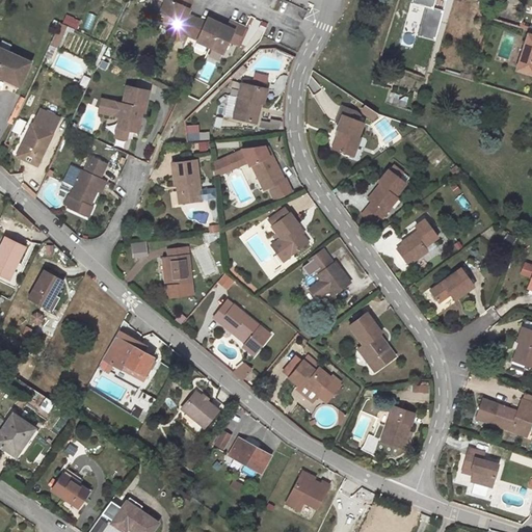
[(188,32),(195,16),(188,12),(190,8),(188,7),(171,0),(165,0),(160,11),(183,22),(180,29),(188,32)]
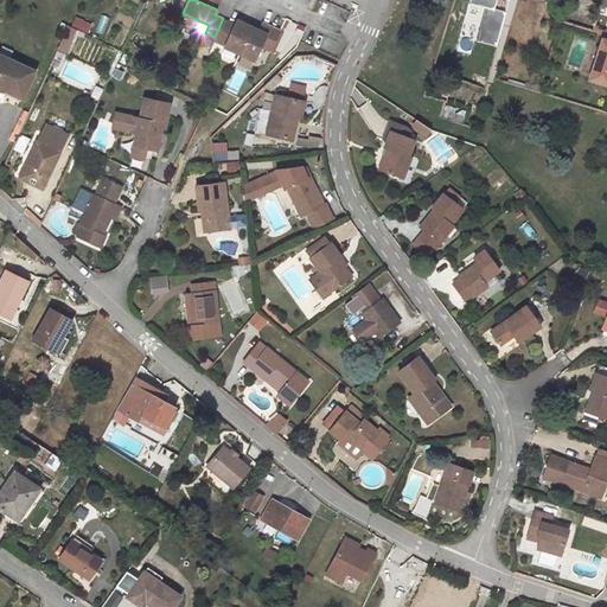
[(96,32),(104,34),(110,18),(101,14),(96,32)]
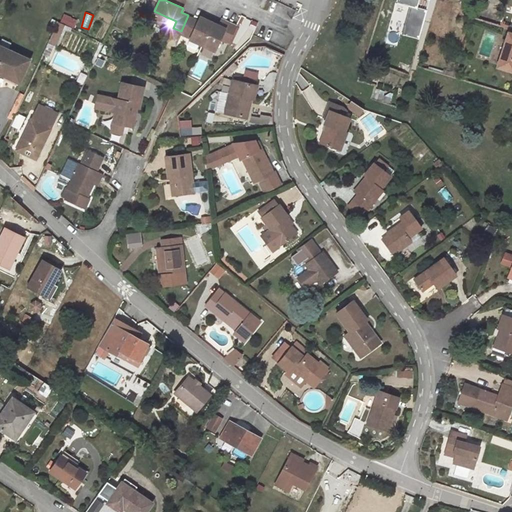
[(74,28),(77,19),(60,13),(50,44),(56,46),(63,25),(74,28)]
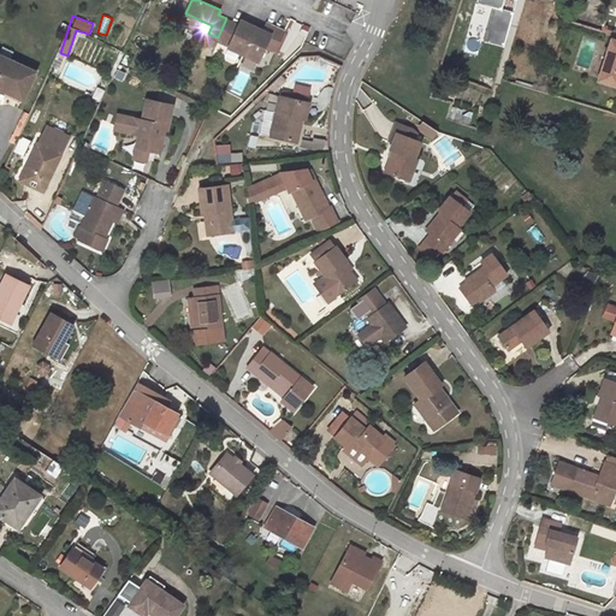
[(242,51),(253,25),(238,18),(237,23),(226,18),(218,37),(229,42),(227,46),(242,51)]
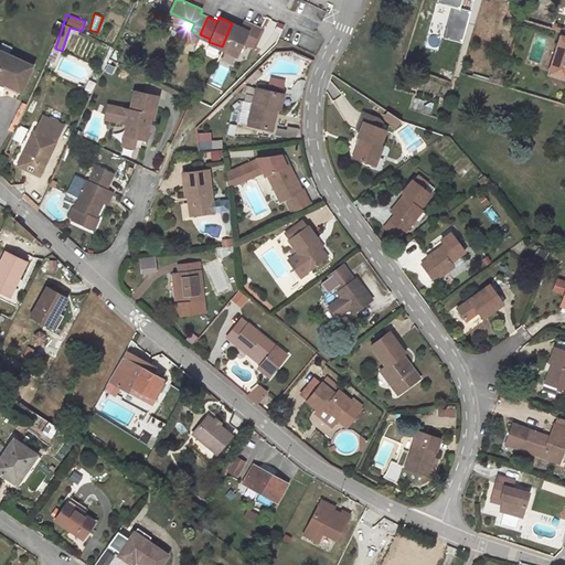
[(242,27),(232,23),(222,46),(236,54),(242,41),(252,45),(260,27),(258,25),(245,20),(242,27)]
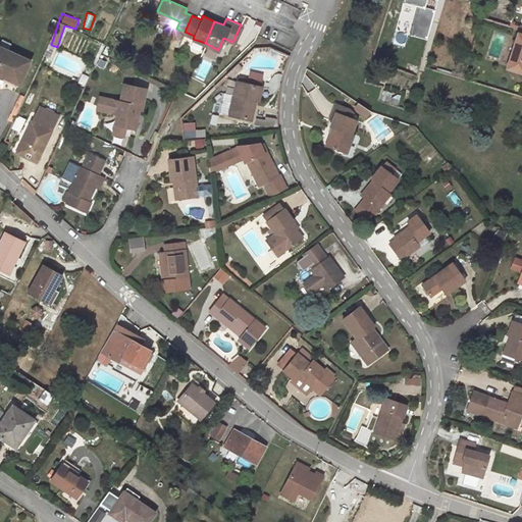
[(521,25),(520,25),(507,66),(521,71),(521,25)]
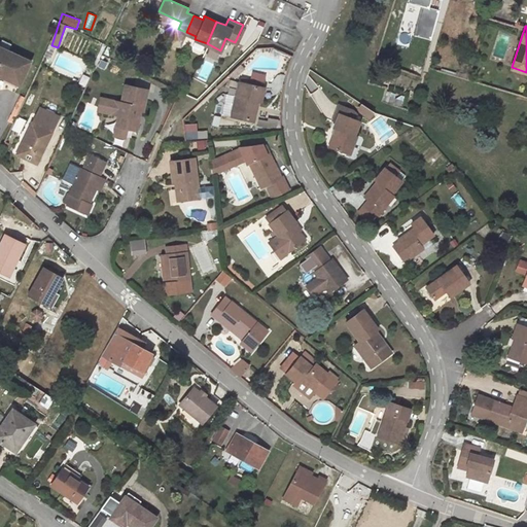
[(31,62),(0,47),(0,74),(0,75),(21,84),(31,62)]
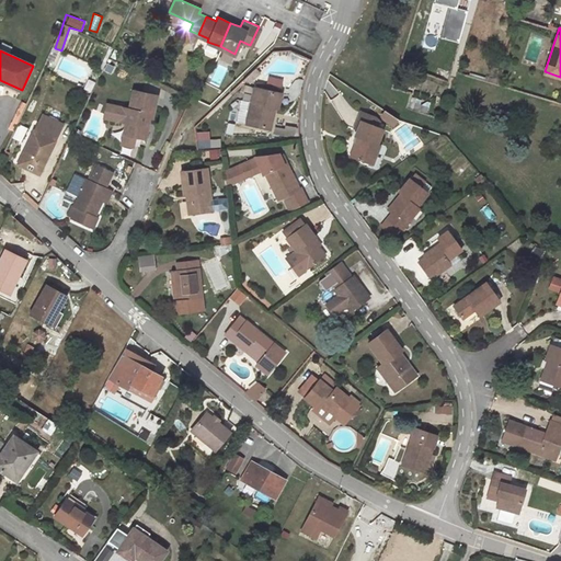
[(88,79),(82,89),(91,92),(95,82),(88,79)]
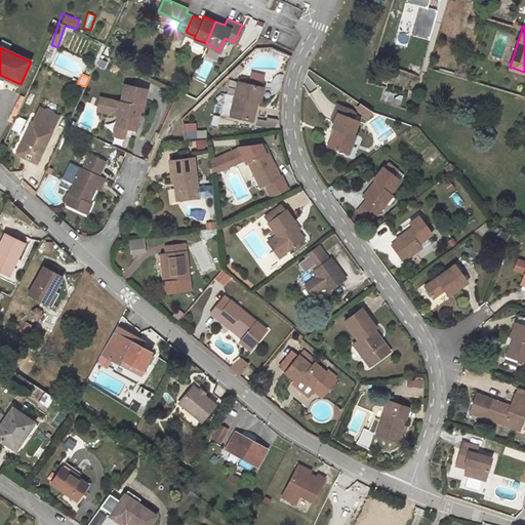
[(237,74),(236,80),(257,84),(258,78),(237,74)]
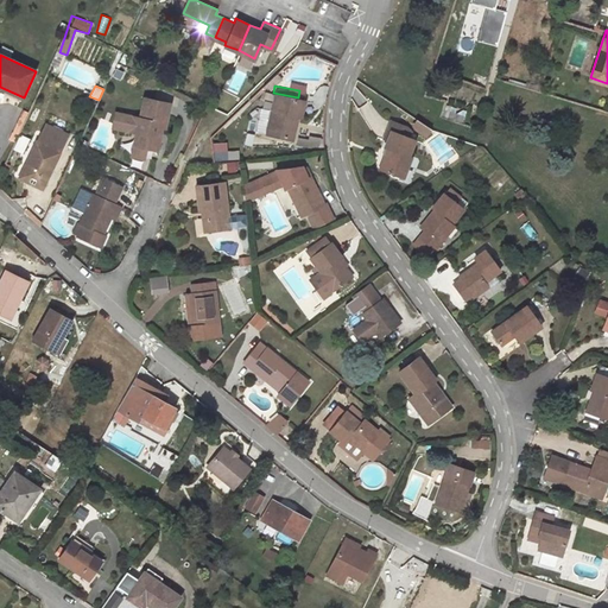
[(295,114),(298,97),(273,93),(270,108),(277,109),(274,121),(267,119),(265,132),(291,137),(292,124),(289,124),(291,113),(295,114)]
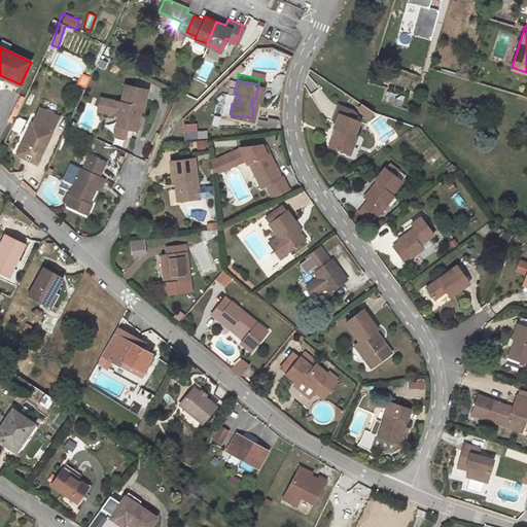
[(123,111),(119,124),(131,126),(139,128),(142,114),(139,114),(140,108),(143,109),(144,107),(146,107),(151,85),(130,81),(126,99),(103,94),(101,106),(123,111)]
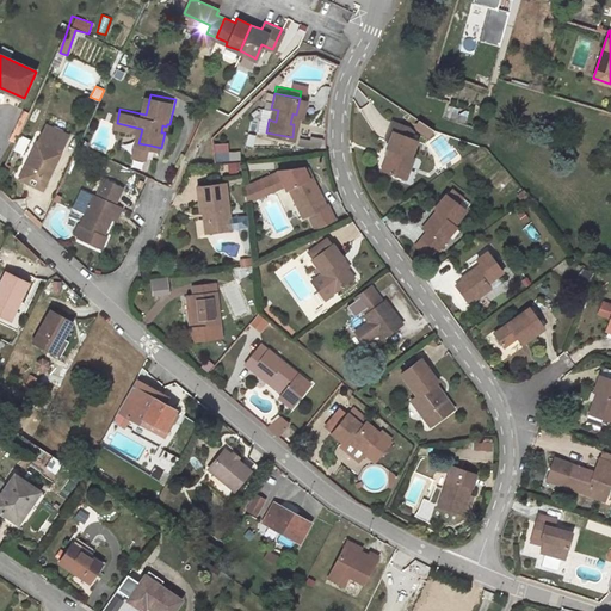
[(394,119),(392,129),(394,130),(390,140),(389,146),(395,147),(392,156),(388,155),(383,168),(402,174),(405,165),(409,166),(413,155),(409,153),(415,137),(411,136),(413,129),(409,124),(394,119)]
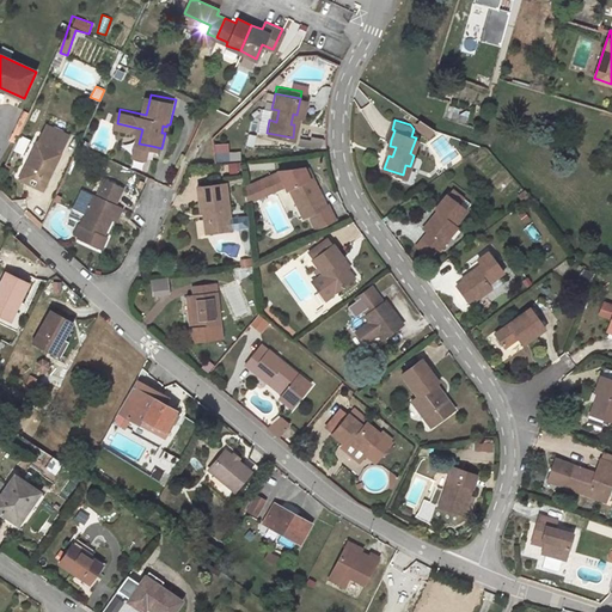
[(418,121),(414,130),(432,139),(436,129),(418,121)]
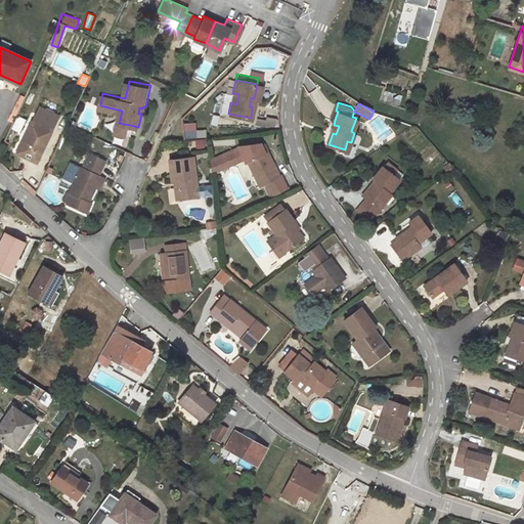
[(39,105),(24,139),(28,140),(20,156),(37,163),(58,115),(39,105)]
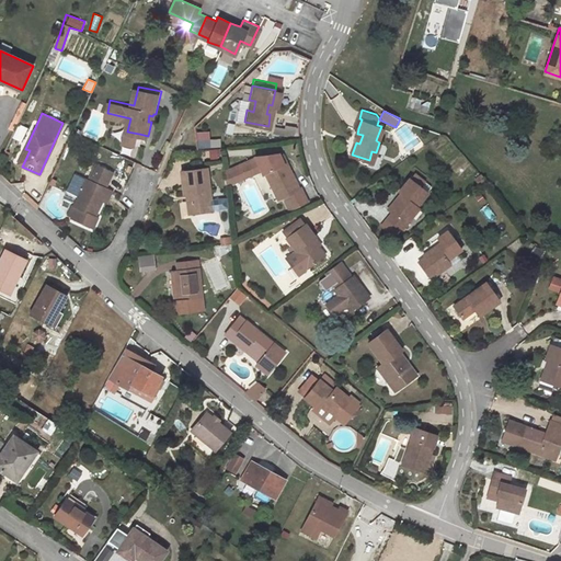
[(18,124),(12,138),(21,142),(27,128),(18,124)]
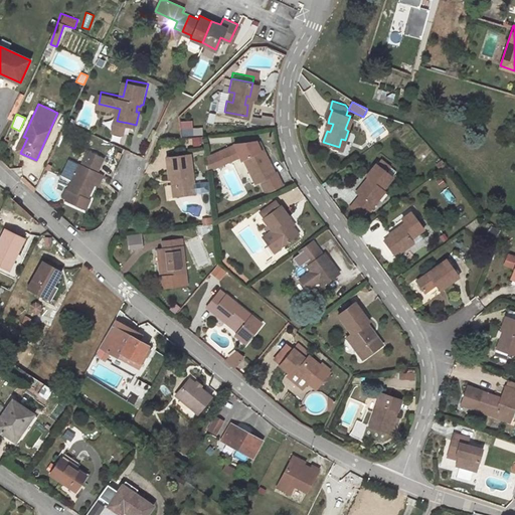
[(273,124),(273,116),(251,117),(252,125),(273,124)]
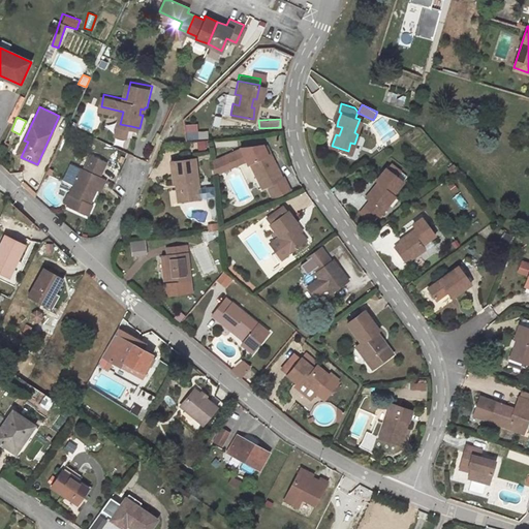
[(129,134),(131,126),(120,124),(118,132),(129,134)]
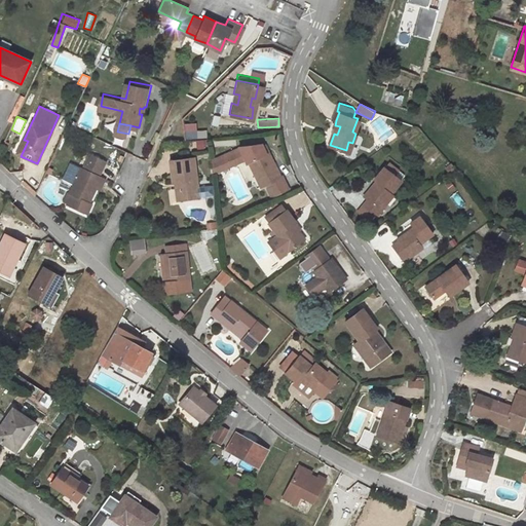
[(197,139),(196,129),(184,130),(185,139),(197,139)]
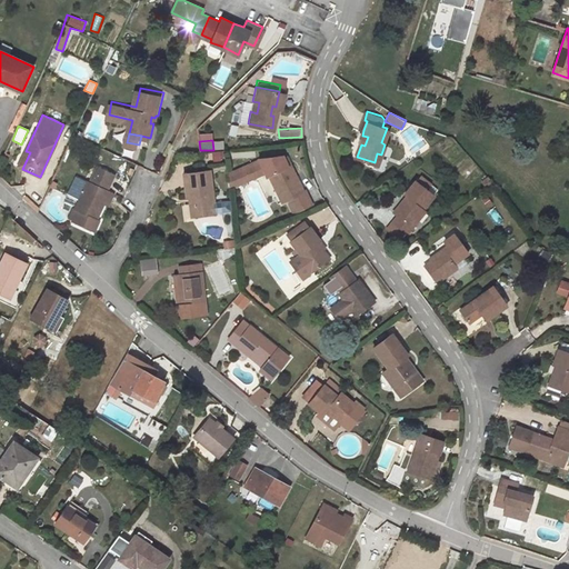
[(18,167),(22,169),(30,152),(26,151),(18,167)]
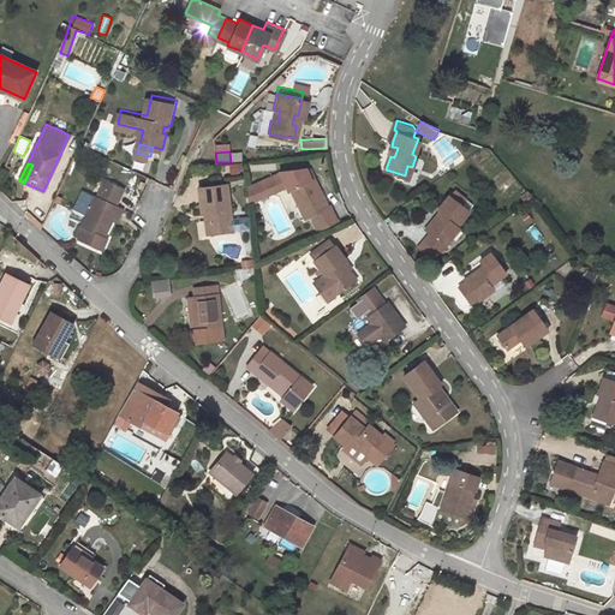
[(279,173),(262,181),(269,192),(284,185),(286,191),(288,190),(303,219),(308,215),(311,214),(322,228),(338,219),(328,202),(326,203),(314,177),(311,179),(304,168),(278,169),(279,173)]
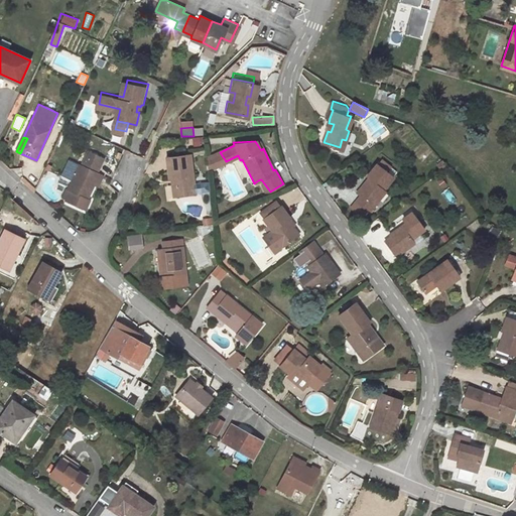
[(92,151),(89,159),(102,165),(106,157),(92,151)]
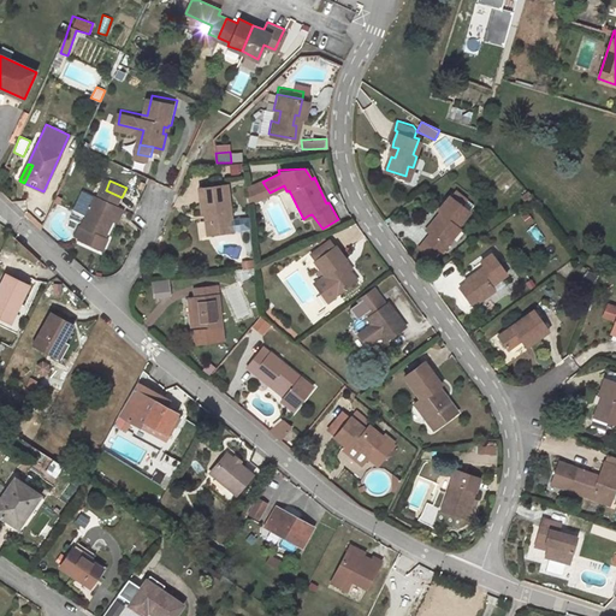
[(262,182),(258,185),(265,196),(270,193),(262,182)]
